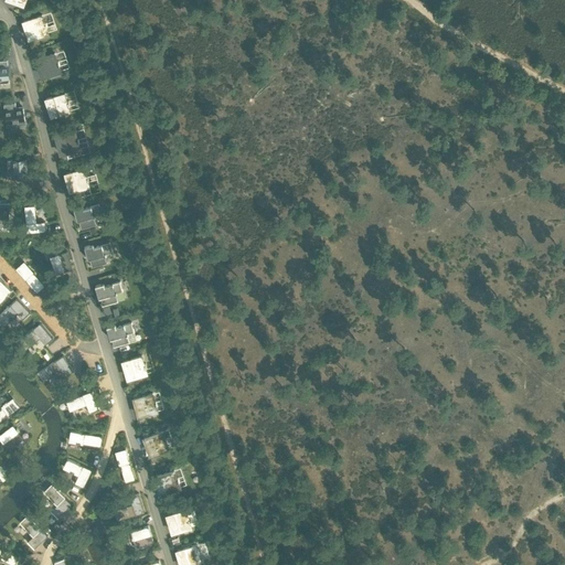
[(42,14),(23,21),(29,38),(48,31),(46,28),(48,27),(46,22),(45,23),(42,14)]
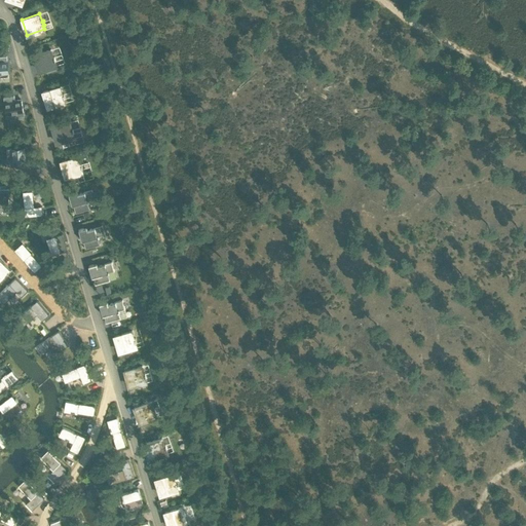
[(57,23),(48,26),(50,31),(59,28),(57,23)]
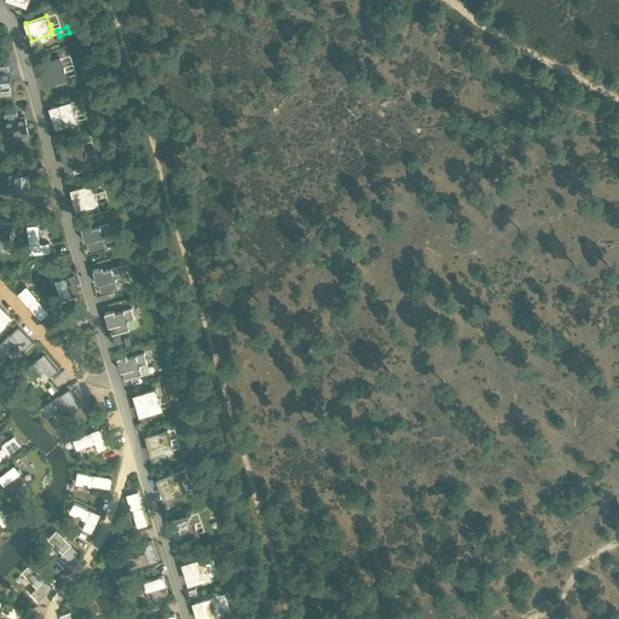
[(0,44),(10,46),(12,40),(0,36),(0,44)]
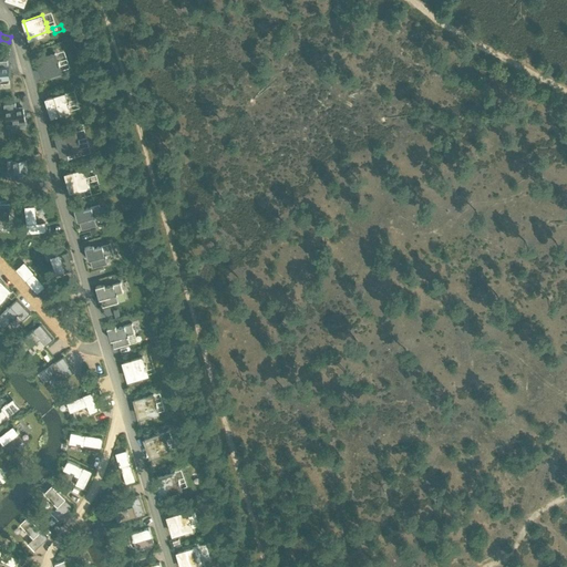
[(55,53),(37,60),(42,76),(61,71),(59,66),(60,65),(59,61),(58,62),(55,53)]
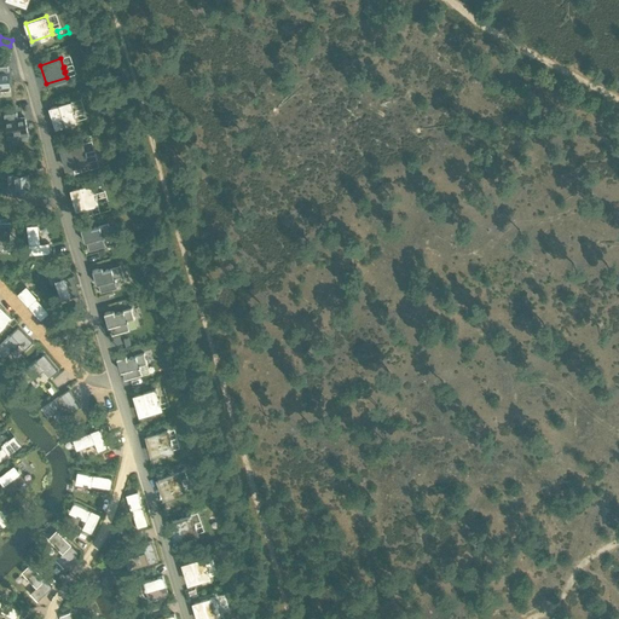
[(0,86),(10,86),(9,65),(0,65),(0,86)]
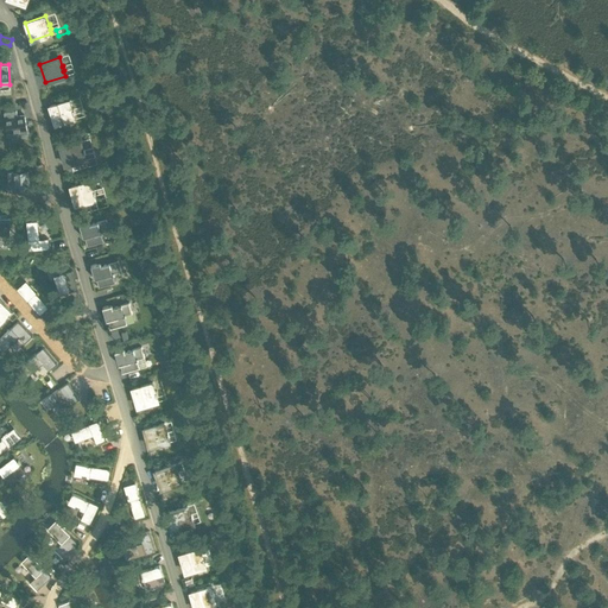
[(70,100),(50,106),(55,125),(75,118),(74,113),(75,113),(74,108),(73,109),(70,100)]
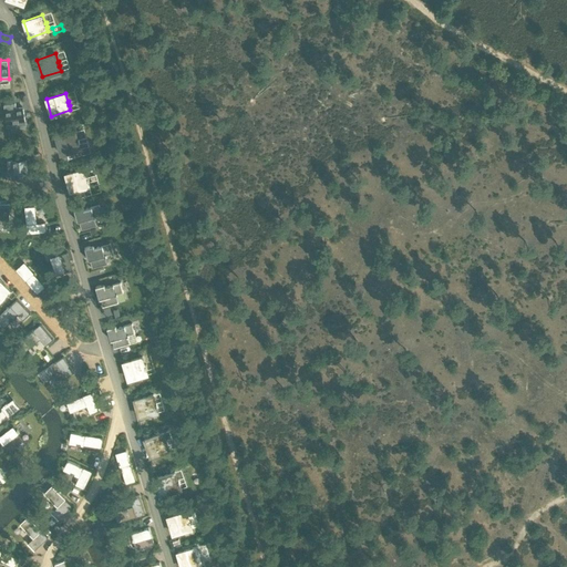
[(22,106),(16,107),(16,103),(3,105),(7,124),(24,121),(22,106)]
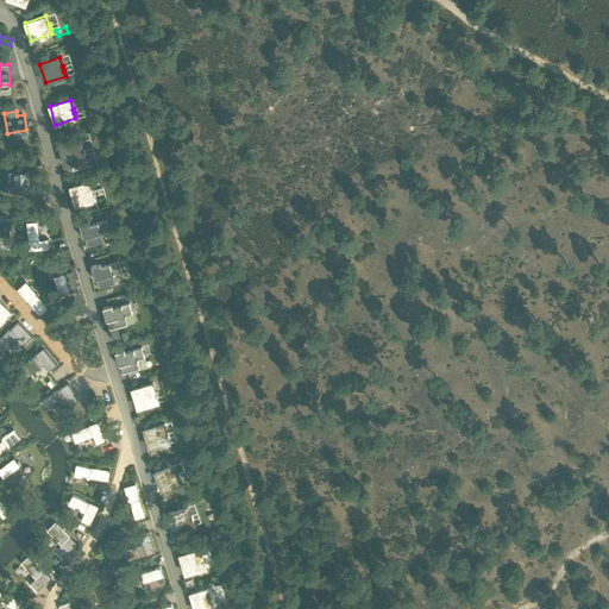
[(81,140),(61,146),(66,165),(86,159),(85,155),(86,155),(85,150),(83,150),(81,140)]
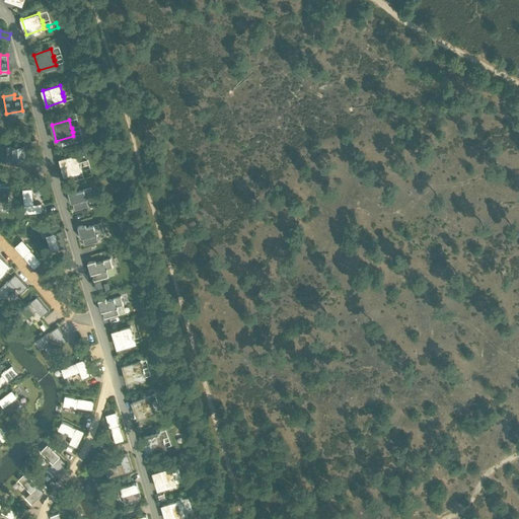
[(24,146),(7,148),(7,157),(13,157),(13,163),(14,163),(16,163),(20,162),(28,162),(27,153),(24,153),(24,146)]
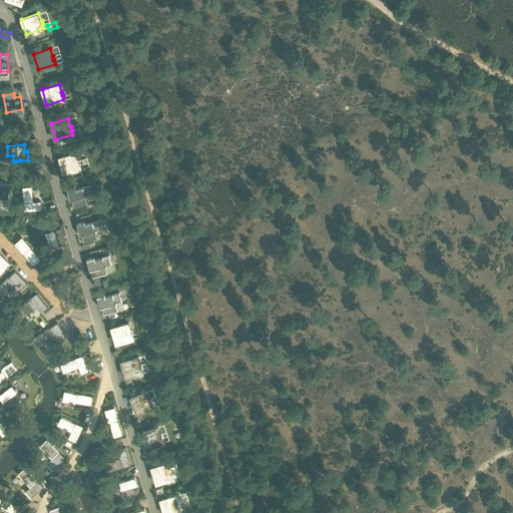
[(76,152),(59,157),(63,172),(81,168),(80,164),(81,164),(79,160),(78,160),(76,152)]
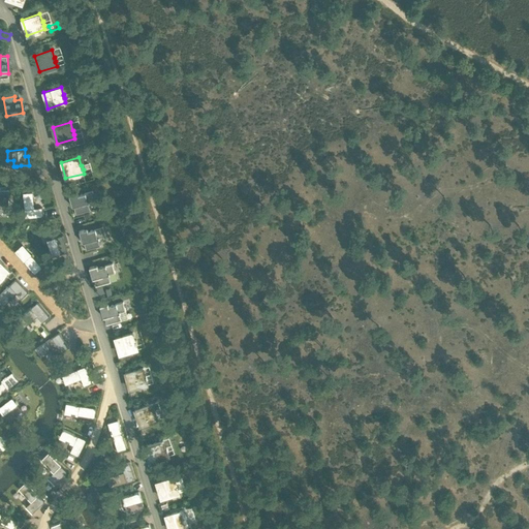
[(78,192),(69,194),(72,207),(73,207),(75,214),(90,210),(88,203),(95,200),(92,191),(78,195),(78,192)]
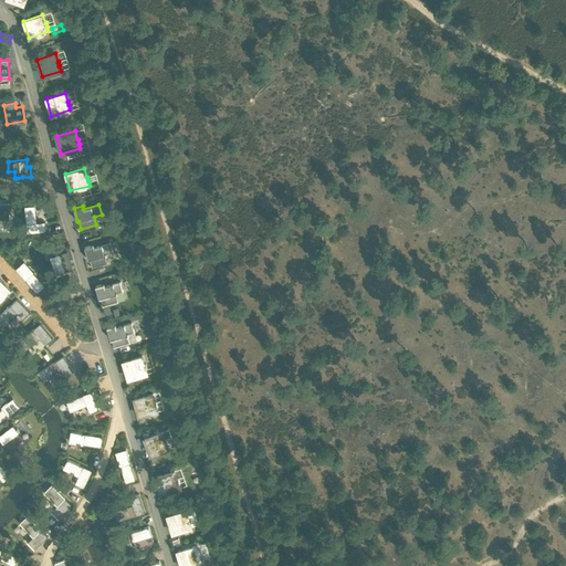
[(34,206),(24,207),(27,232),(45,231),(44,222),(35,222),(34,206)]
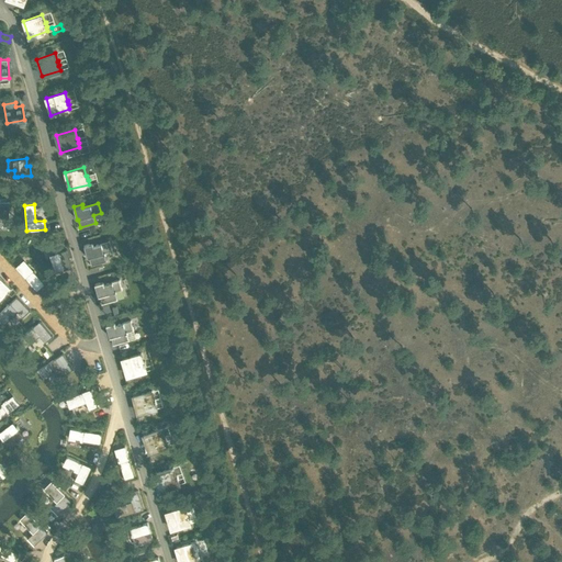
[(92,243),(83,245),(88,258),(89,258),(91,266),(107,261),(104,254),(112,251),(109,242),(93,245),(92,243)]
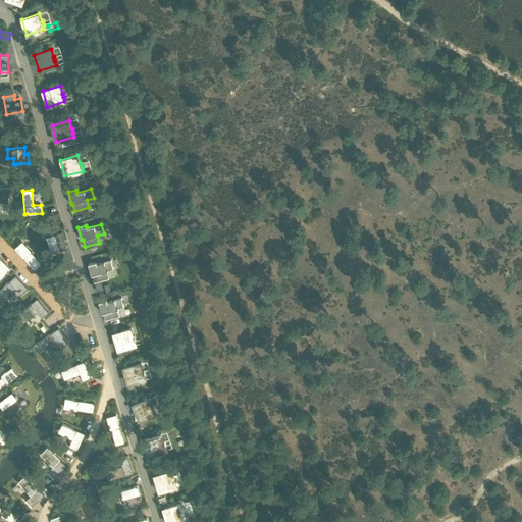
[(61,231),(46,237),(51,252),(65,248),(61,231)]
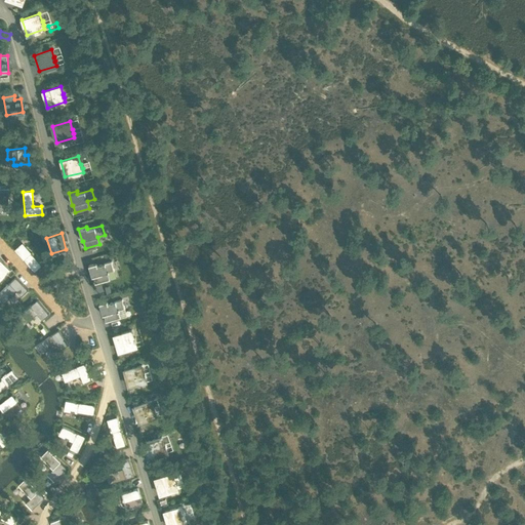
[(22,243),(14,249),(34,272),(41,266),(30,253),(31,252),(22,243)]
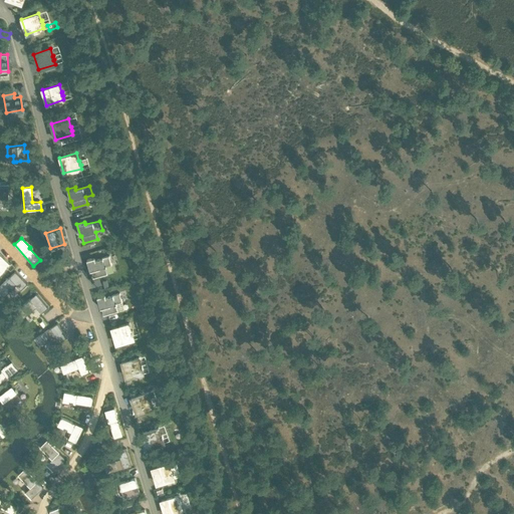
[(0,256),(0,275),(9,265),(0,256)]
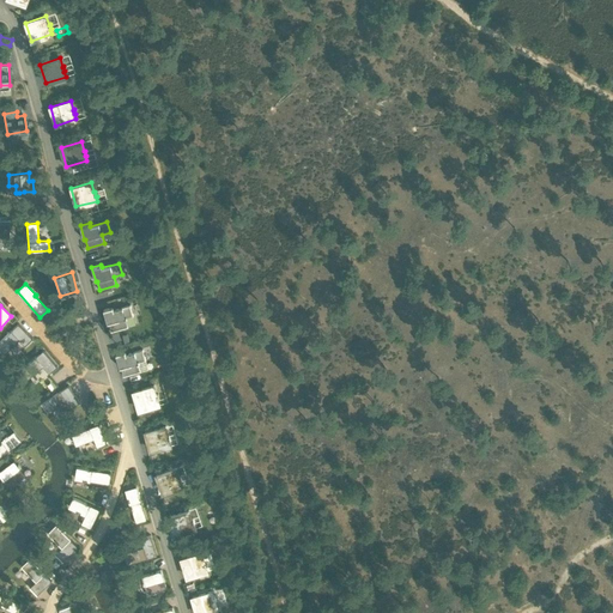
[(113,307),(103,309),(107,323),(108,323),(110,332),(128,327),(126,319),(133,316),(131,305),(114,310),(113,307)]
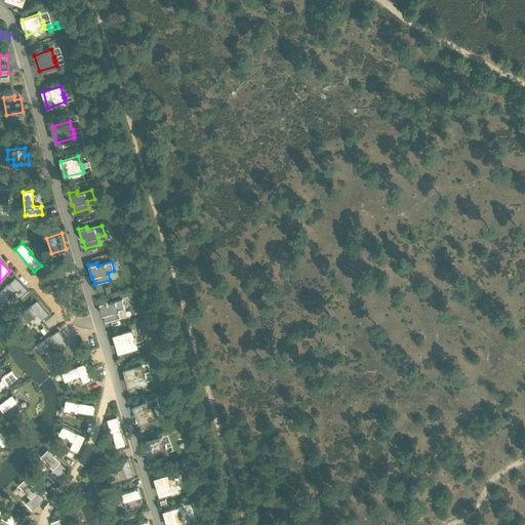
[(15,279),(0,294),(0,300),(4,306),(5,304),(8,300),(17,292),(22,296),(27,291),(15,279)]
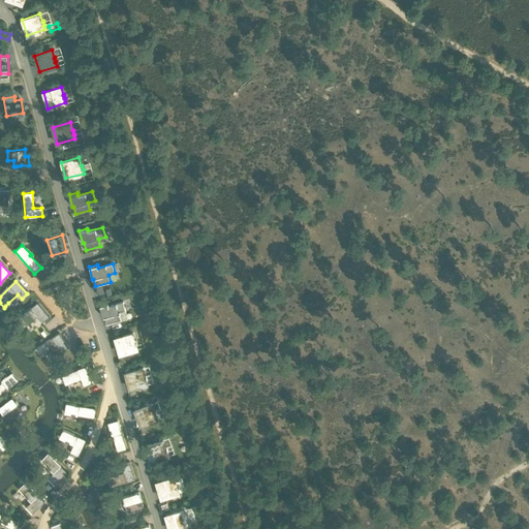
[(119,303),(137,297),(133,284),(115,290),(119,303)]
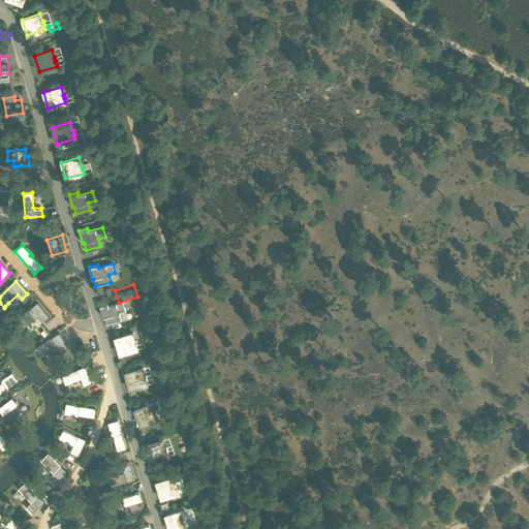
[(107,303),(100,305),(103,317),(104,317),(106,324),(121,320),(119,313),(126,311),(123,302),(109,306),(107,303)]
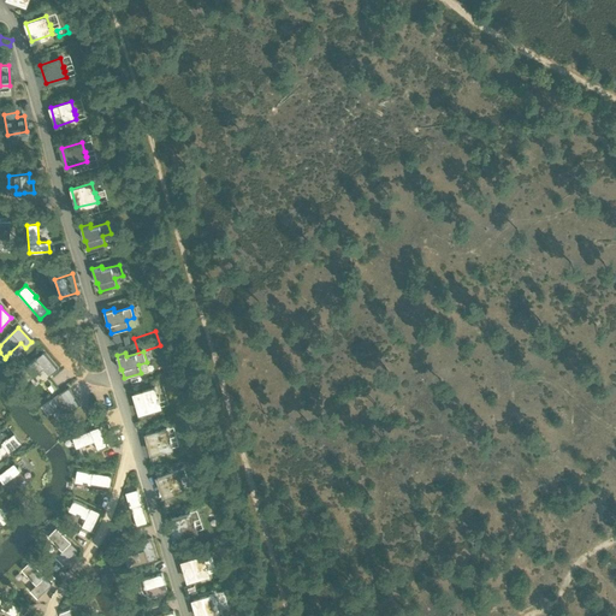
[(42,354),(21,375),(29,384),(30,383),(34,379),(45,368),(49,374),(55,367),(42,354)]
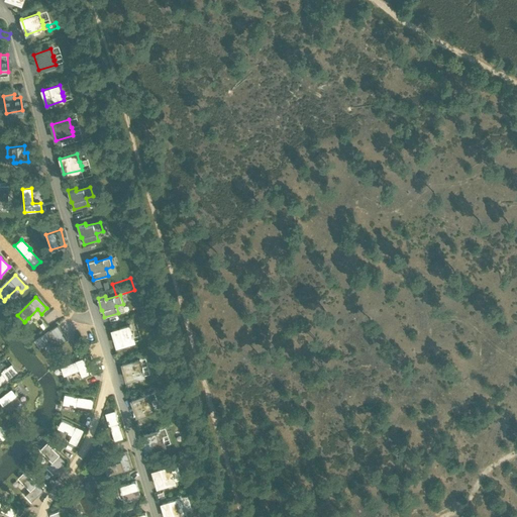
[(129,325),(112,330),(116,346),(134,341),(132,337),(133,337),(132,333),(131,333),(129,325)]
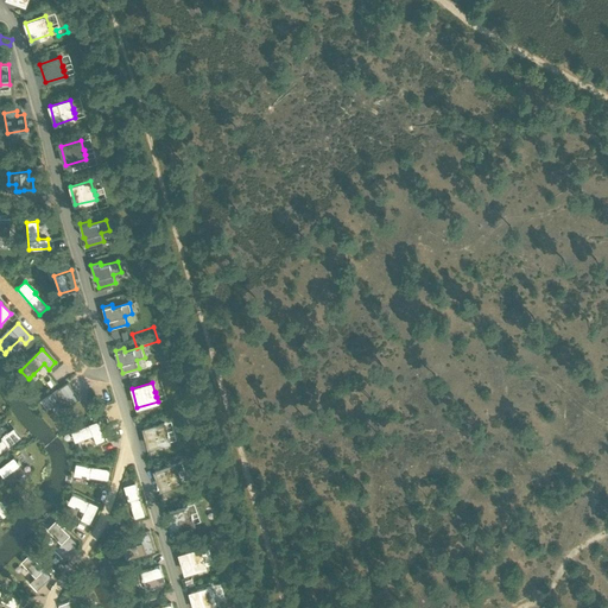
[(68,385),(43,403),(50,412),(57,406),(68,400),(71,406),(80,400),(68,385)]
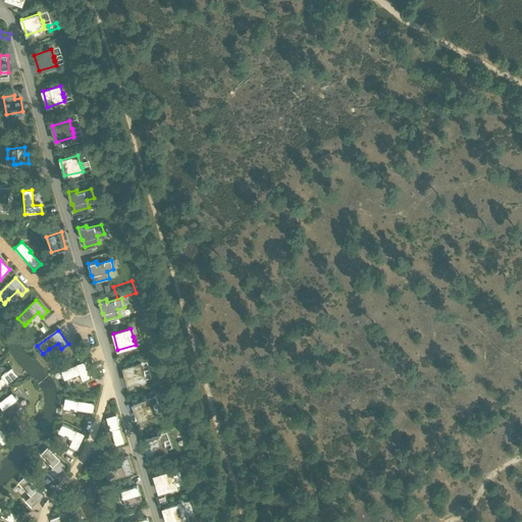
[(54,354),(64,370),(70,366),(67,362),(72,359),(65,347),(54,354)]
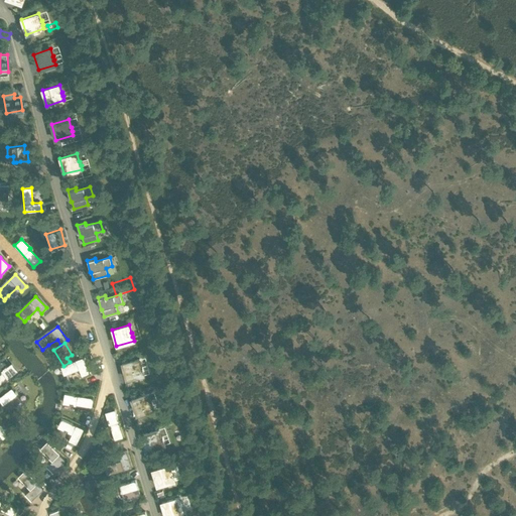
[(83,359),(60,368),(60,370),(63,378),(79,372),(82,377),(89,374),(86,367),(83,359)]
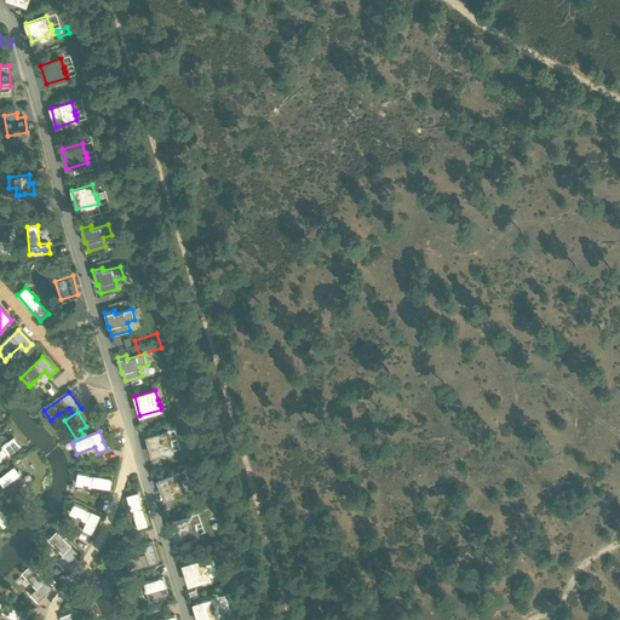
[(167,431),(147,436),(151,455),(173,449),(171,445),(172,445),(171,440),(170,440),(167,431)]
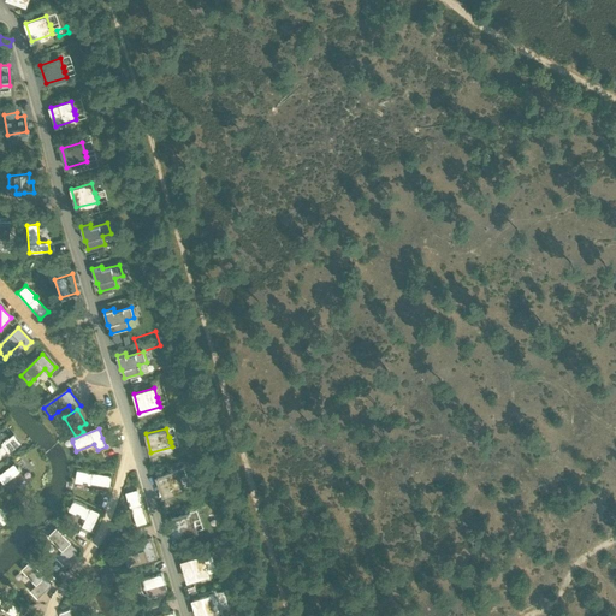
[(0,457),(21,443),(12,433),(0,443),(1,444),(0,444),(0,457)]
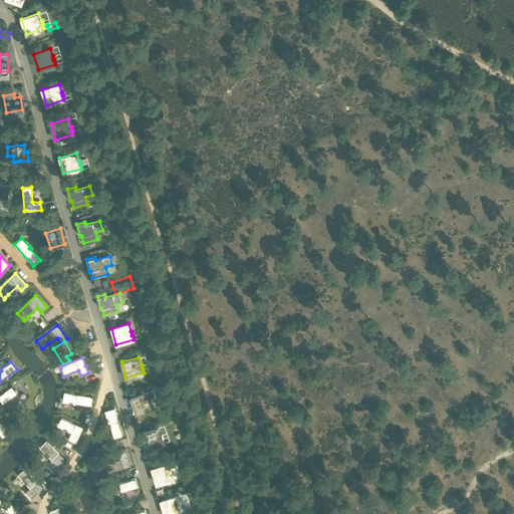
[(132,376),(120,380),(125,395),(137,392),(132,376)]
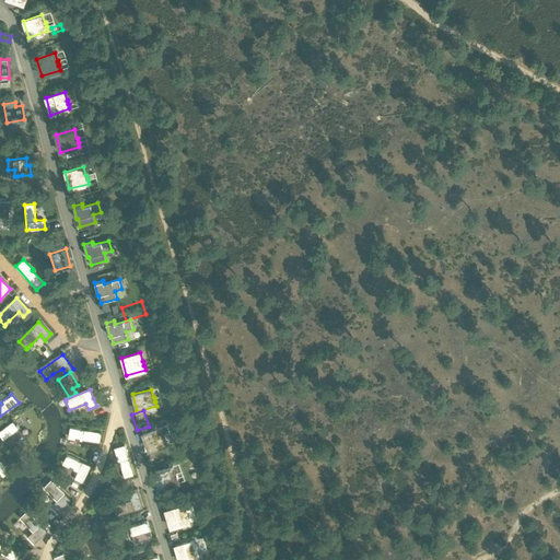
[(12,423),(0,432),(0,435),(9,446),(22,435),(12,423)]
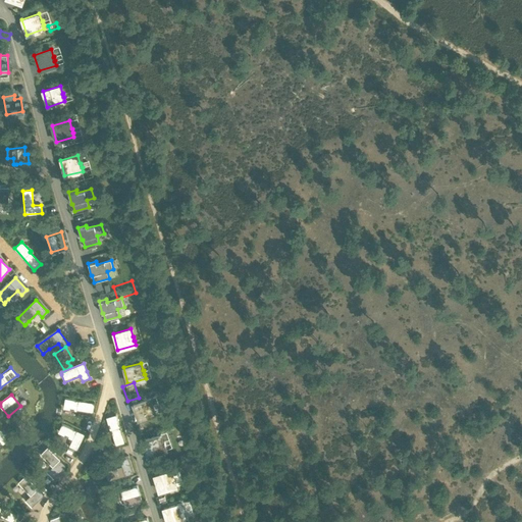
[(94,403),(64,398),(63,408),(75,410),(75,409),(92,412),(94,403)]
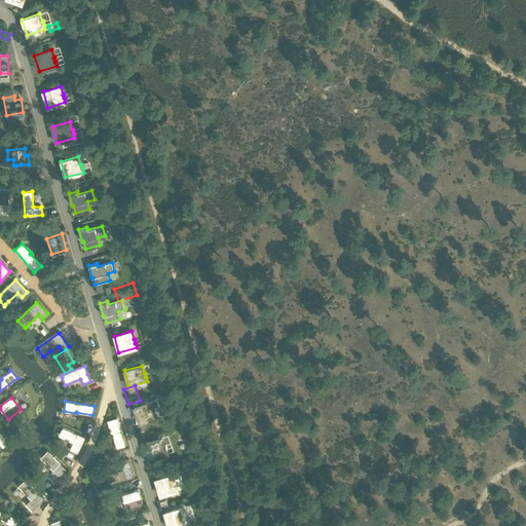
[(156,419),(151,402),(133,408),(138,424),(156,419)]
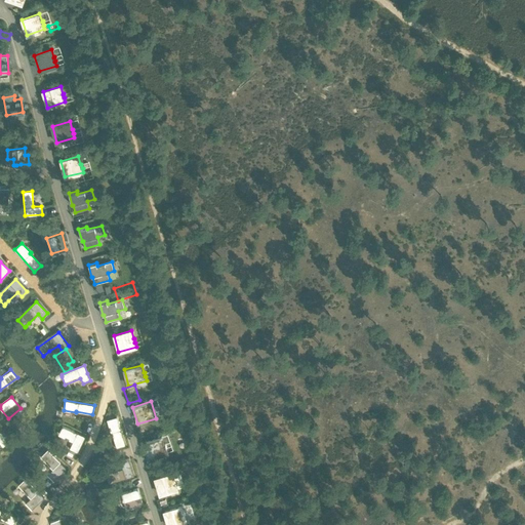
[(126,442),(117,414),(107,417),(109,425),(109,426),(110,430),(112,430),(117,445),(126,442)]
